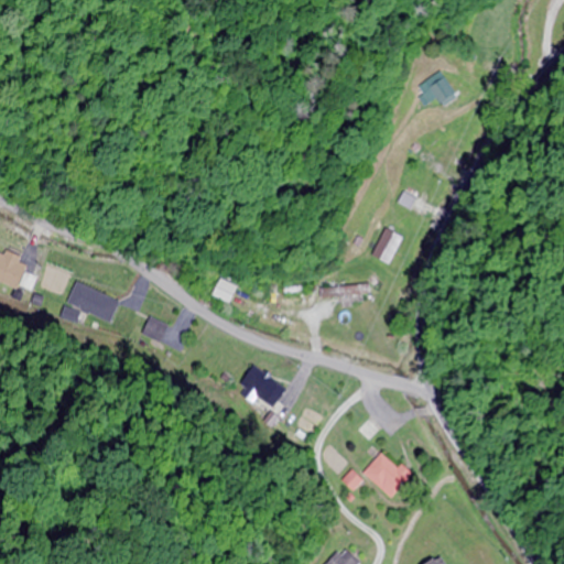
[(456,99),(442,77),(416,94),(425,107),(433,102),(437,110),(456,99)]
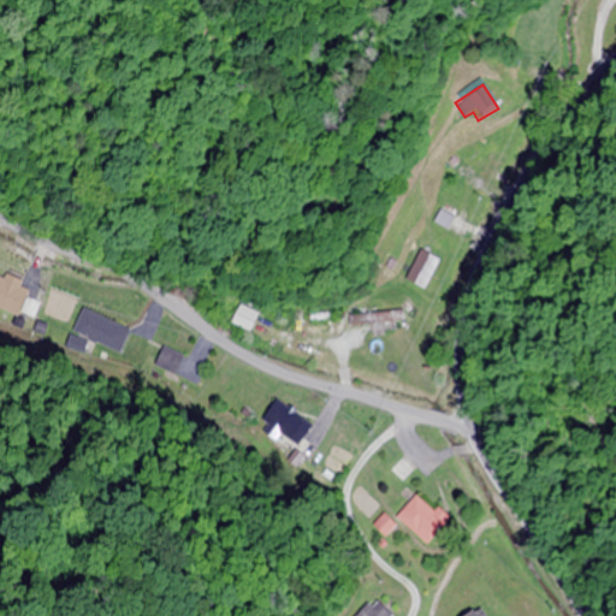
[(425,290),(438,261),(418,252),(404,282),(425,290)]
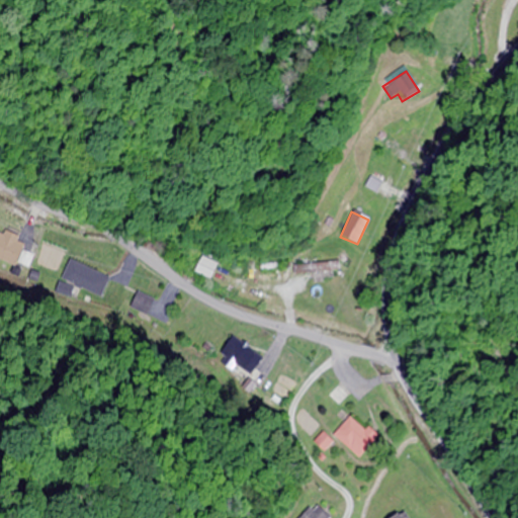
[(0,259),(22,265),(29,240),(0,231),(0,259)]
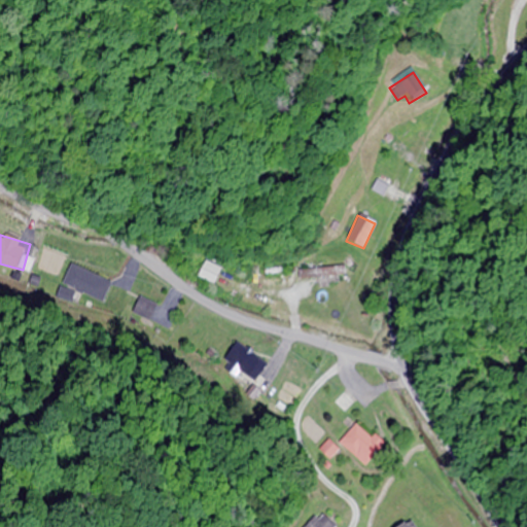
[(344,278),(344,269),(297,269),(297,278),(344,278)]
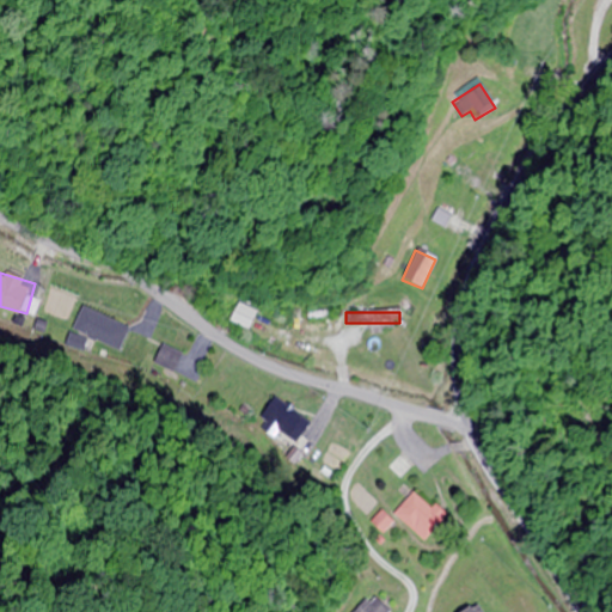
[(392,512),(422,542),(444,520),(414,490),(392,512)]
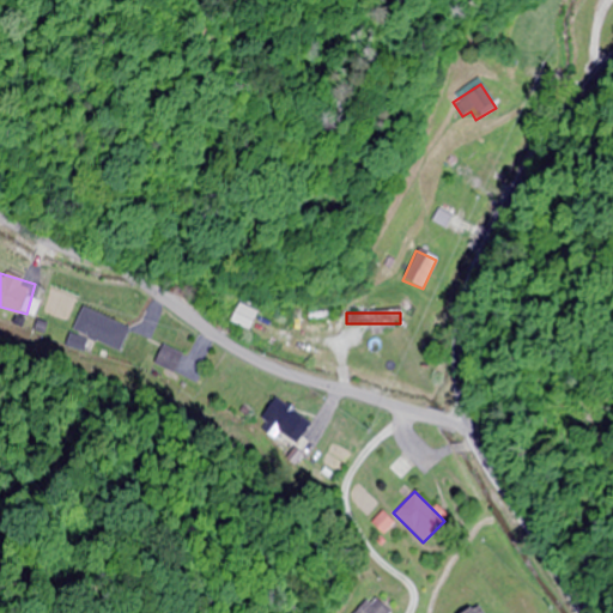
[(389,612),(366,596),(353,612),(389,612)]
